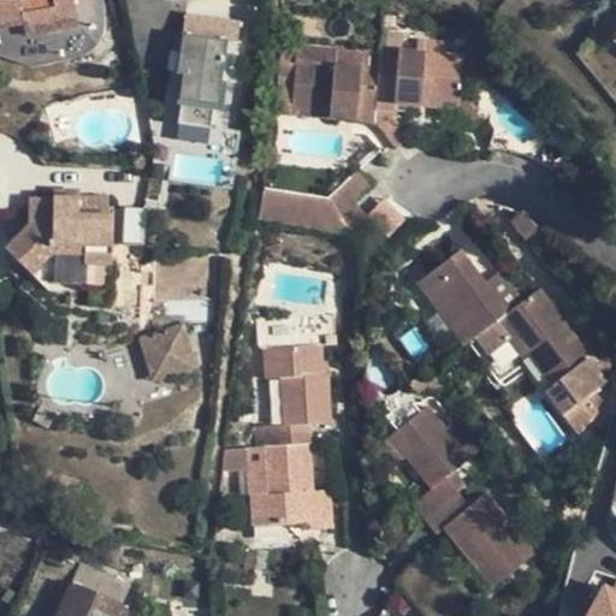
[(0,0),(0,29),(24,27),(27,36),(78,27),(73,1),(78,0),(0,0)]
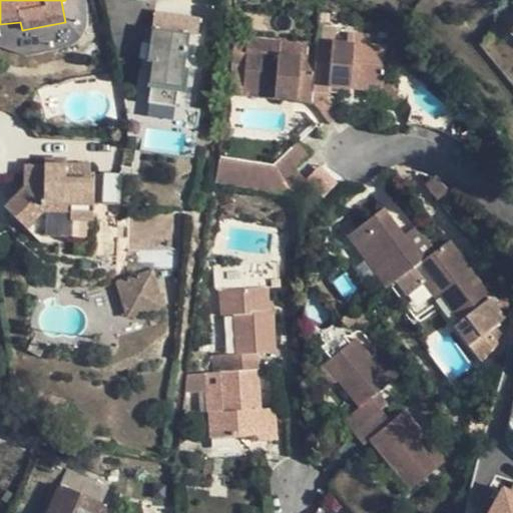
[(197,21),(157,15),(155,29),(151,28),(145,62),(150,63),(147,84),(180,89),(189,38),(194,38),(197,21)]
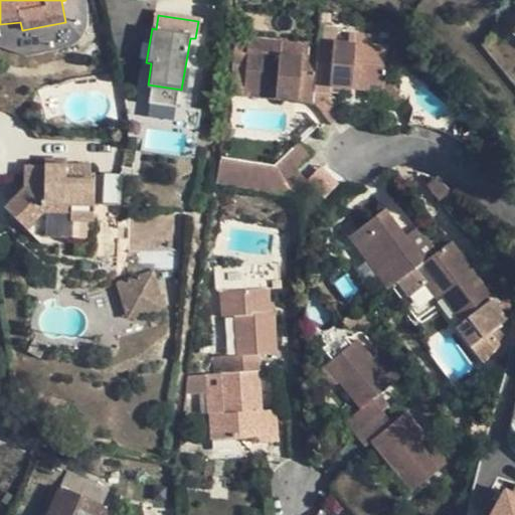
[(335,88),(350,90),(387,95),(387,94),(392,50),(375,47),(375,37),(358,34),(357,45),(323,40),(321,57),(317,91),(334,93),(335,88)]
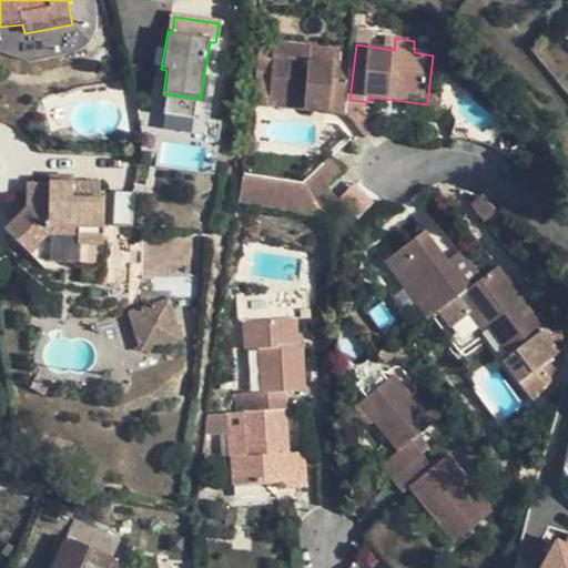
[(347,112),(350,100),(354,63),(277,54),(272,102),(347,112)]
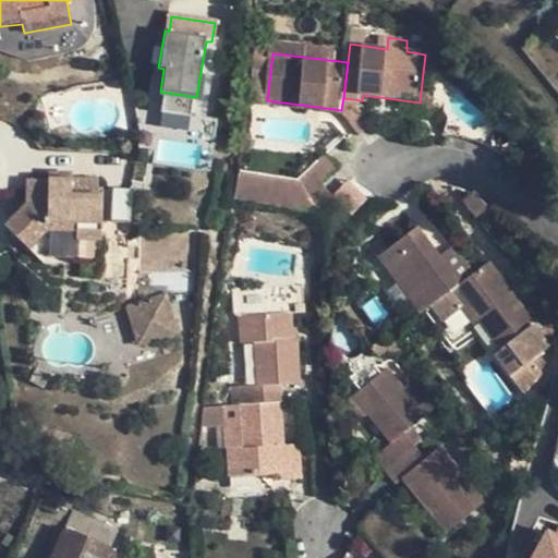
[(439,110),(427,95),(420,101),(433,117),(439,110)]
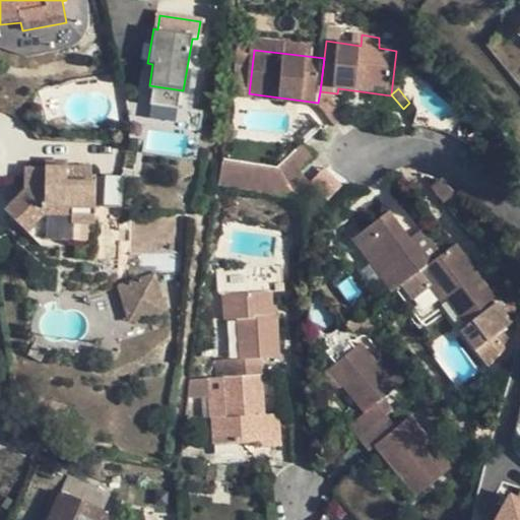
[(318,103),(337,124),(347,116),(329,94),(318,103)]
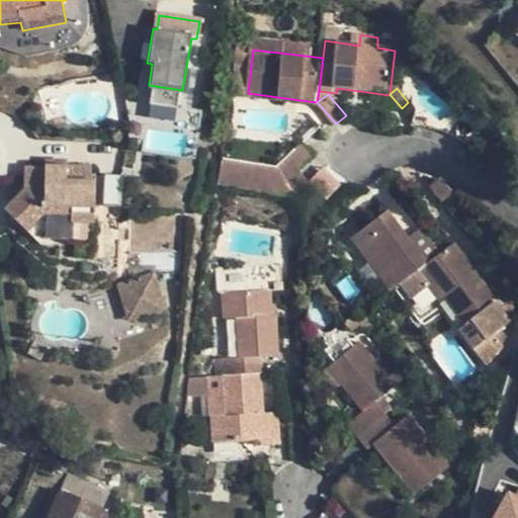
[(296,192),(309,181),(300,170),(305,167),(304,166),(320,151),(308,137),(275,163),(225,155),(221,180),(296,192)]
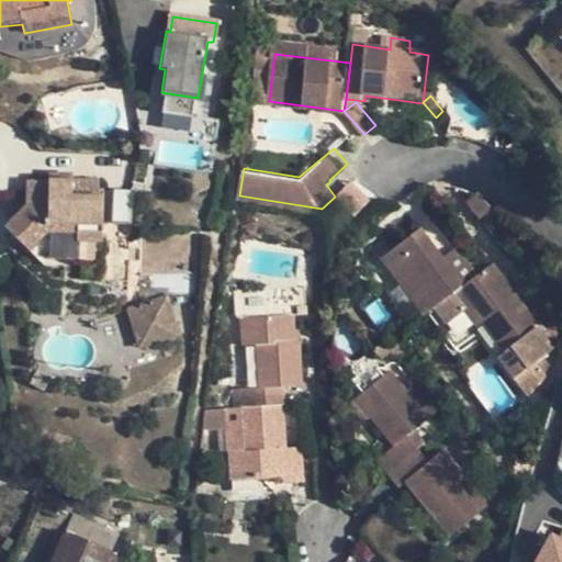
[(99,183),(71,182),(47,181),(29,181),(29,208),(7,228),(27,251),(30,251),(47,233),(77,234),(77,240),(101,242),(103,191),(99,190),(99,183)]
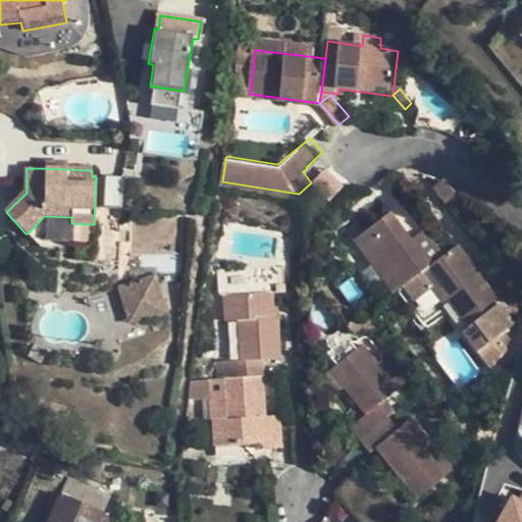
[(311,183),(315,179),(307,168),(303,171),(311,183)]
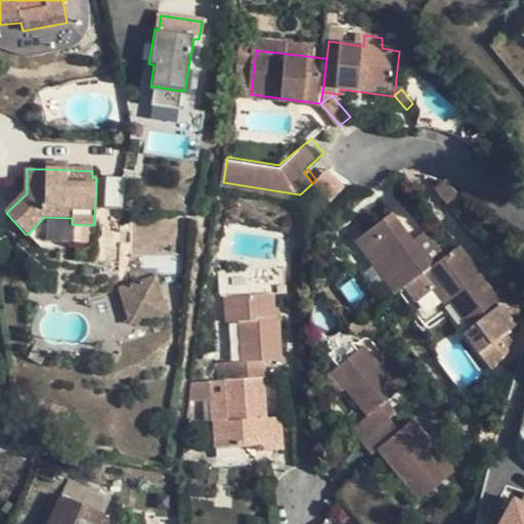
[(352,237),(393,290),(417,271),(423,266),(429,262),(409,238),(387,211),(352,237)]
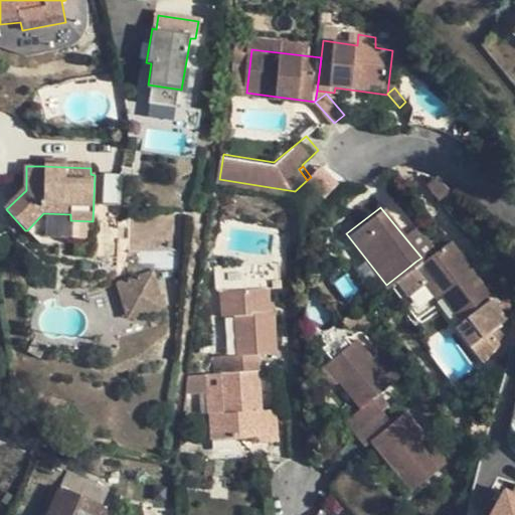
[(231,212),(218,211),(215,223),(235,224),(231,212)]
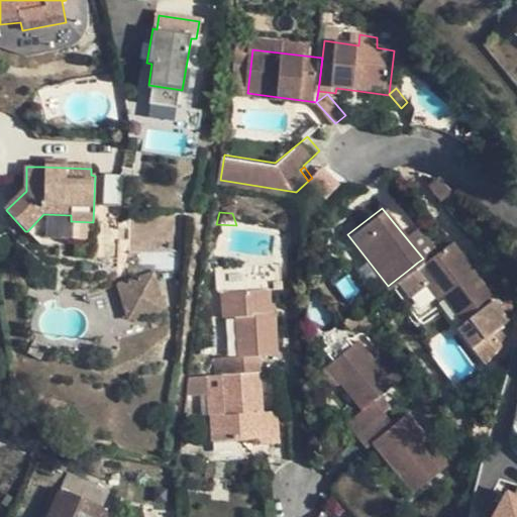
[(418,224),(404,235),(423,259),(437,247),(418,224)]
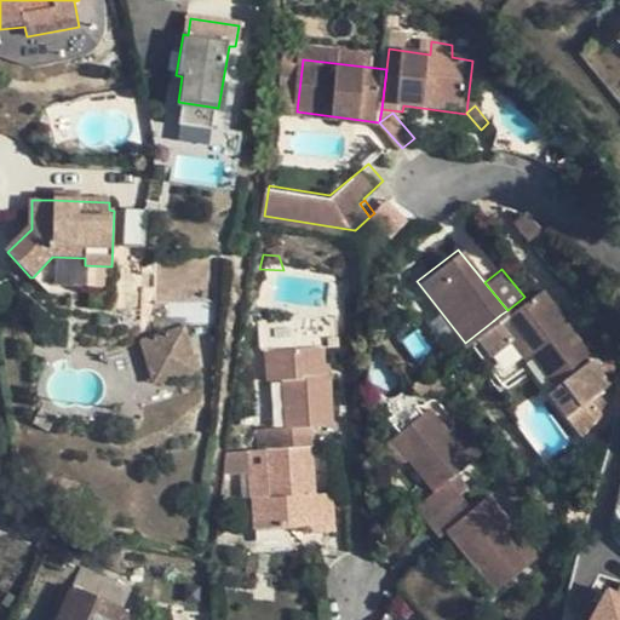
[(539,286),(524,297),(507,310),(500,315),(528,351),(552,382),(544,389),(563,413),(591,391),(573,366),(589,354),(592,351),(578,334),(539,286)]
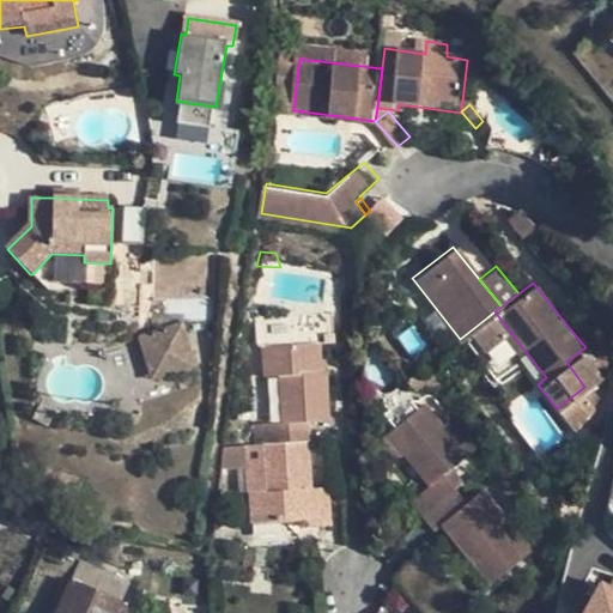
[(516,352),(522,347),(495,311),(487,317),(516,352)]
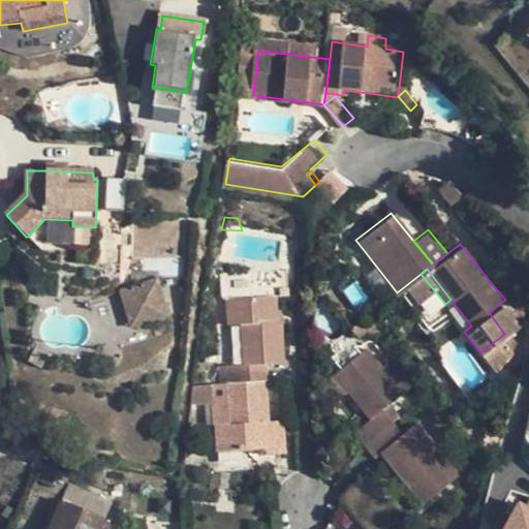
[(502,302),(507,309),(521,298),(504,277),(493,285),(505,300),(502,302)]
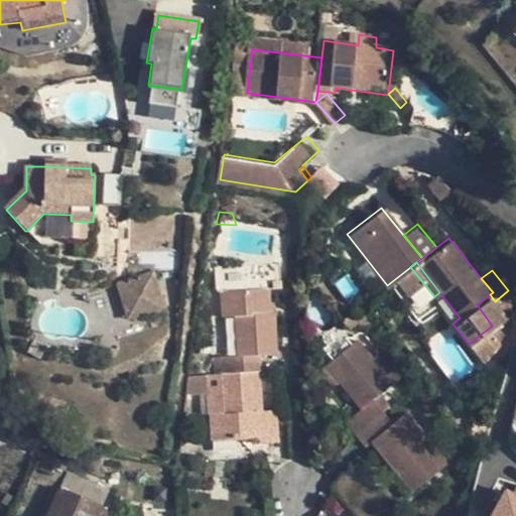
[(130,316),(163,305),(152,272),(119,283),(130,316)]
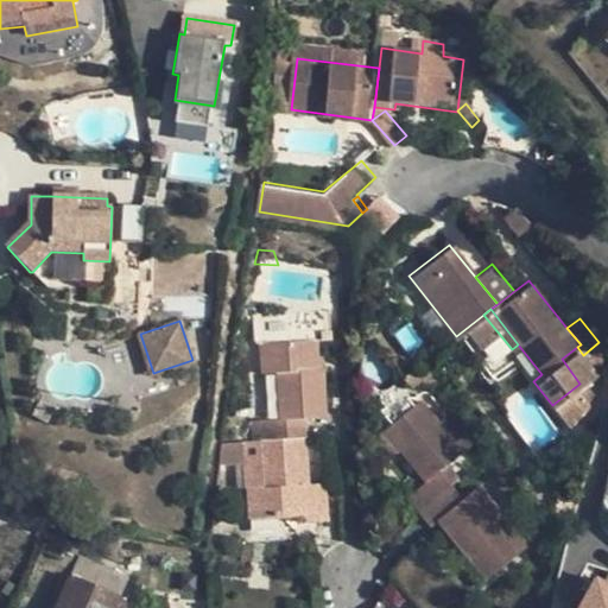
[(599,342),(583,355),(597,372),(607,354),(599,342)]
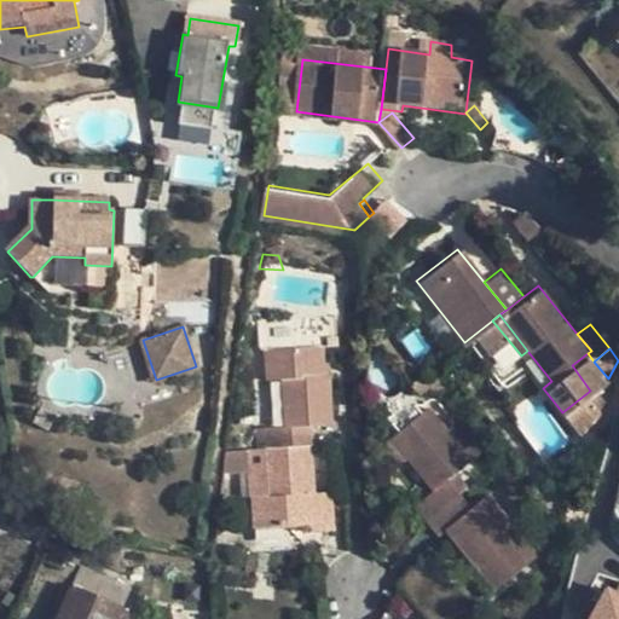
[(272,434),(275,451),(312,446),(310,429),(331,426),(324,379),(319,377),(314,350),(259,358),(262,387),(277,385),(283,433),(272,434)]
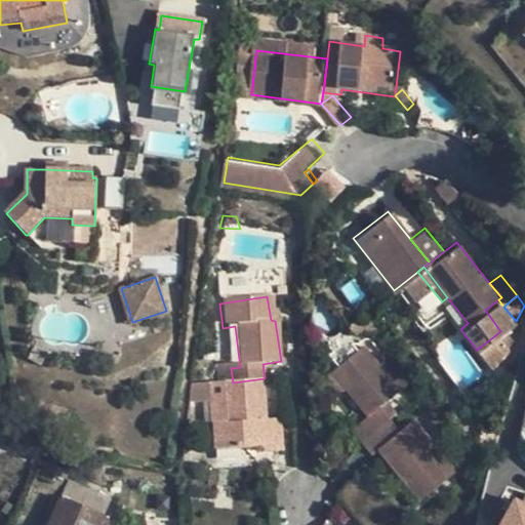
[(328,357),(338,368),(357,354),(347,341),(328,357)]
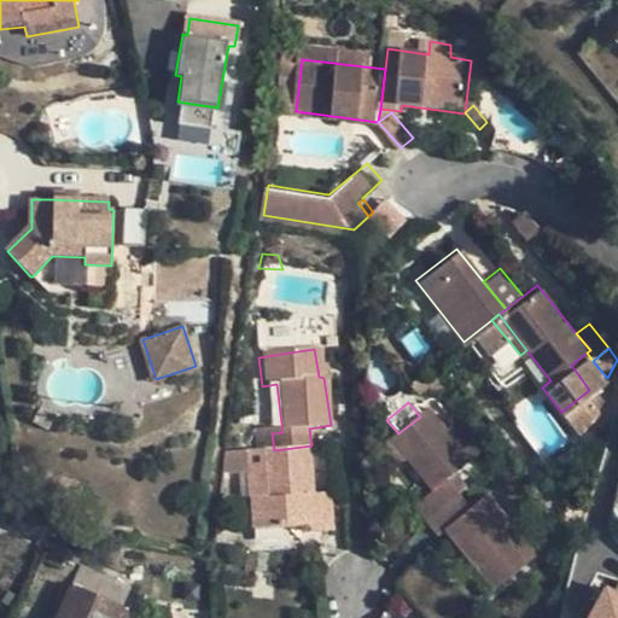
[(417,508),(427,523),(459,497),(444,481),(485,445),(467,423),(452,435),(429,408),(420,417),(398,433),(385,444),(389,456),(392,460),(398,462),(403,464),(408,461),(435,493),(417,508)]
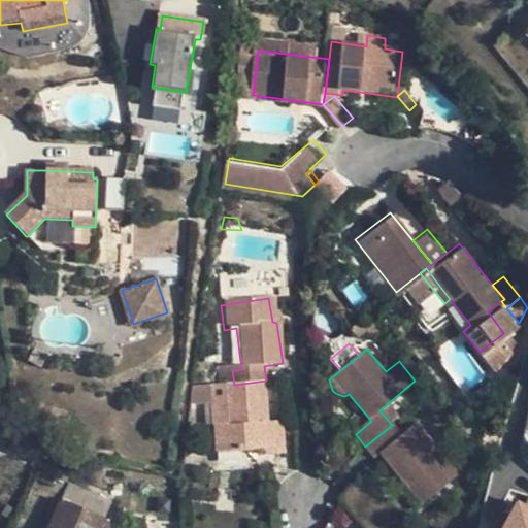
[(41,360),(44,355),(41,355),(41,353),(35,351),(32,356),(41,360)]
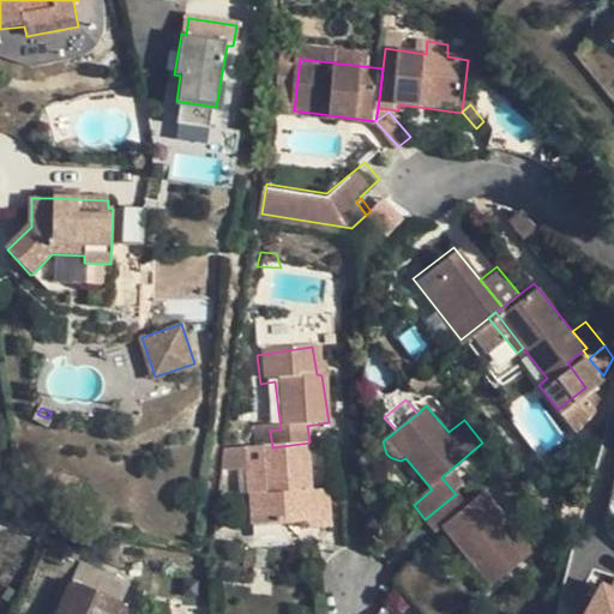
[(254,434),(257,450),(272,447),(270,431),(254,434)]
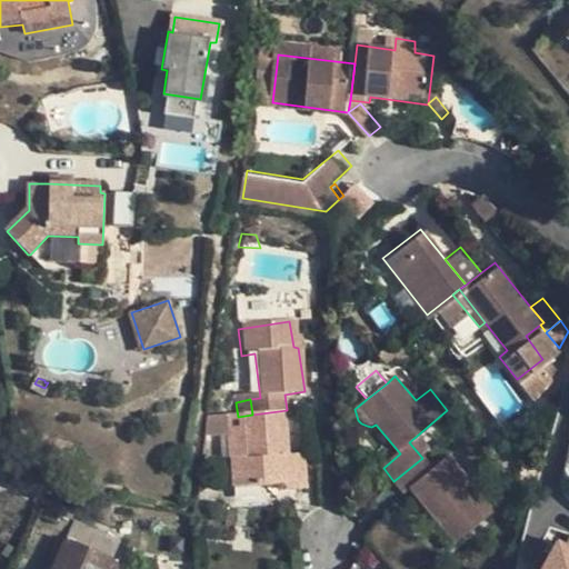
[(229,432),(231,441),(235,468),(238,468),(241,491),(292,483),(290,468),(295,467),(293,455),(287,410),(252,415),(238,417),(207,421),(206,437),(229,432)]
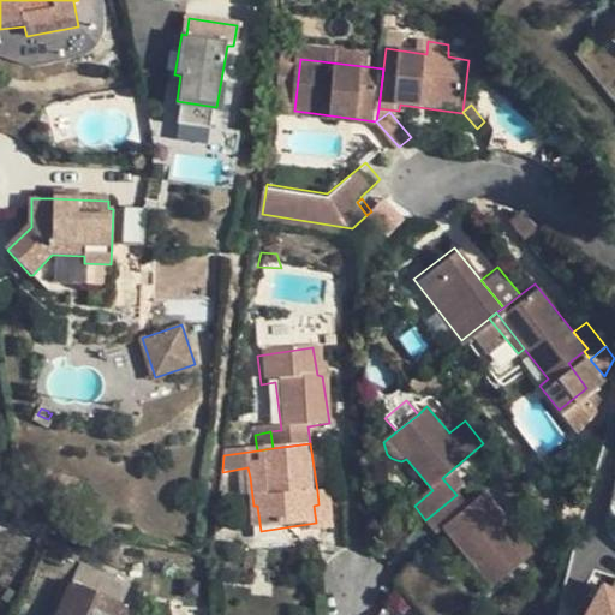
[(221,482),(250,477),(248,467),(222,472),(221,482)]
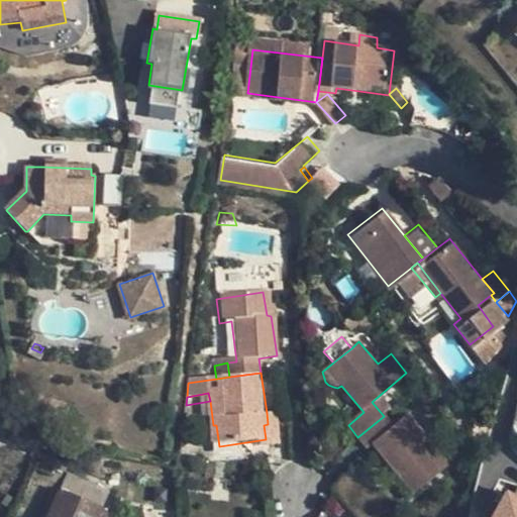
[(282,410),(267,413),(268,424),(264,425),(266,439),(267,447),(286,443),(282,410)]
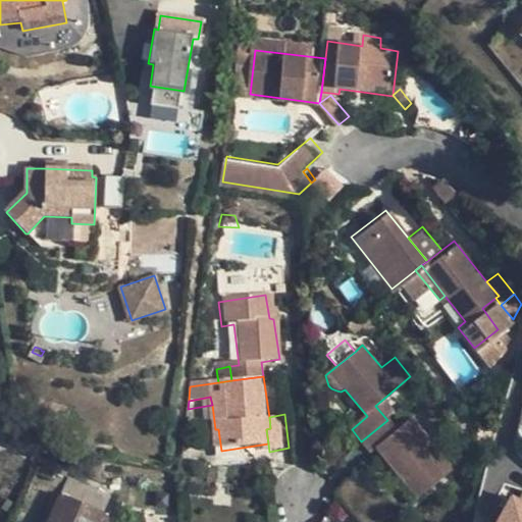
[(396,430),(387,420),(361,441),(371,453),(377,449),(418,497),(452,469),(410,420),(396,430)]
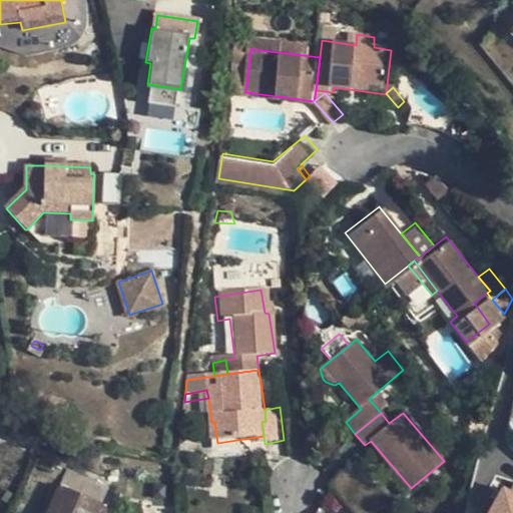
[(97,512),(100,507),(107,489),(67,471),(49,512),(97,512)]
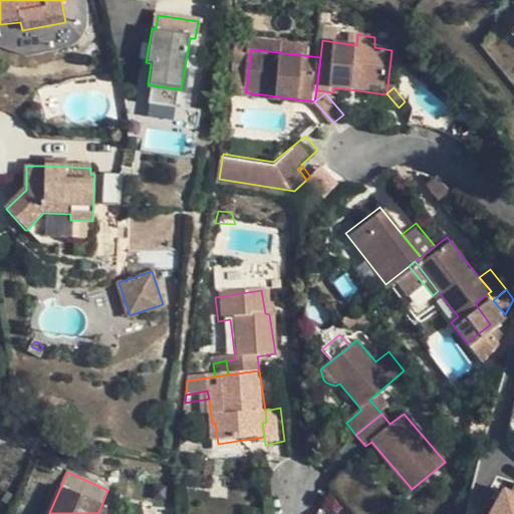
[(513,513),(513,485),(511,492),(503,487),(487,513),(513,513)]
